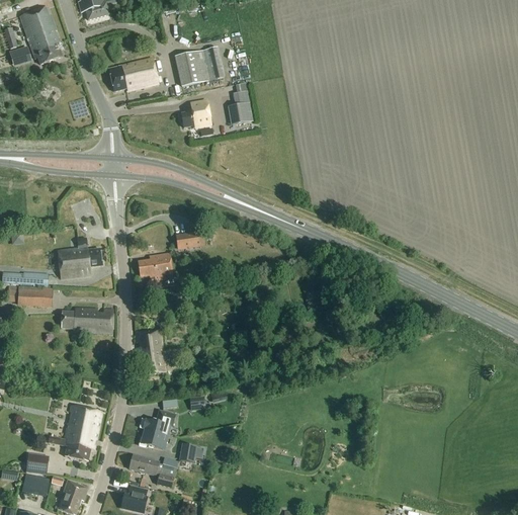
[(88,19),(109,14),(106,0),(79,0),(82,12),(86,11),(88,19)]
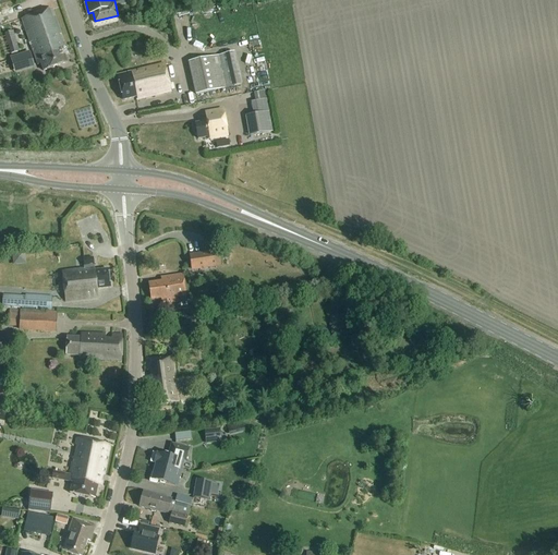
[(52,8),(22,16),(33,49),(35,53),(38,63),(41,62),(44,70),(68,62),(62,47),(65,46),(52,8)]
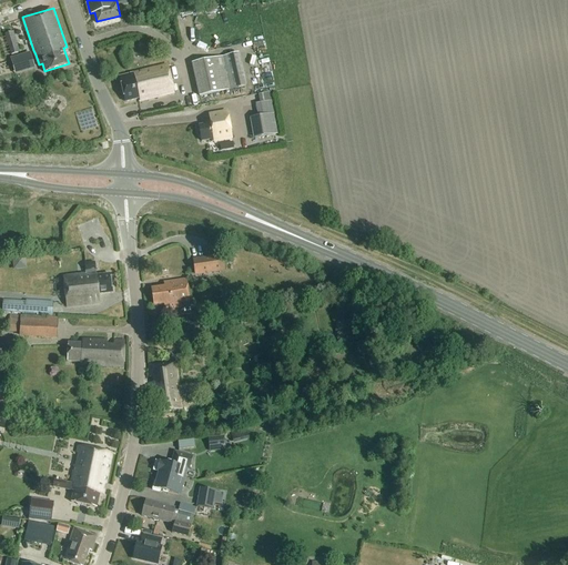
[(11,52),(20,50),(13,29),(4,32),(11,52)]
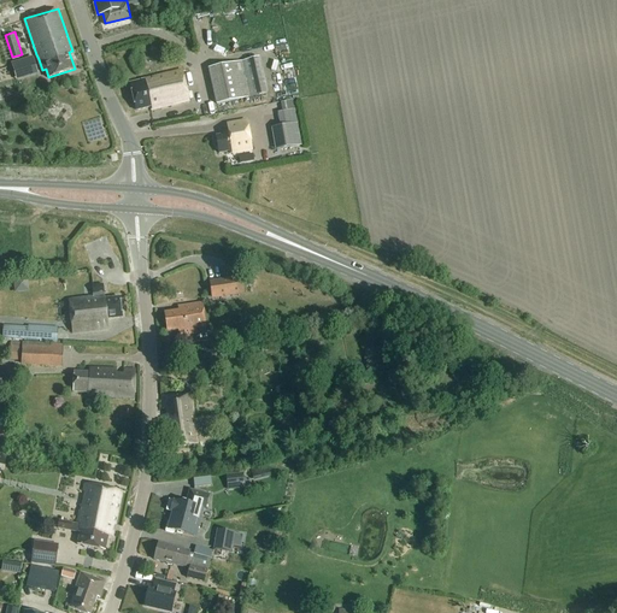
[(29,56),(12,60),(16,72),(33,68),(29,56)]
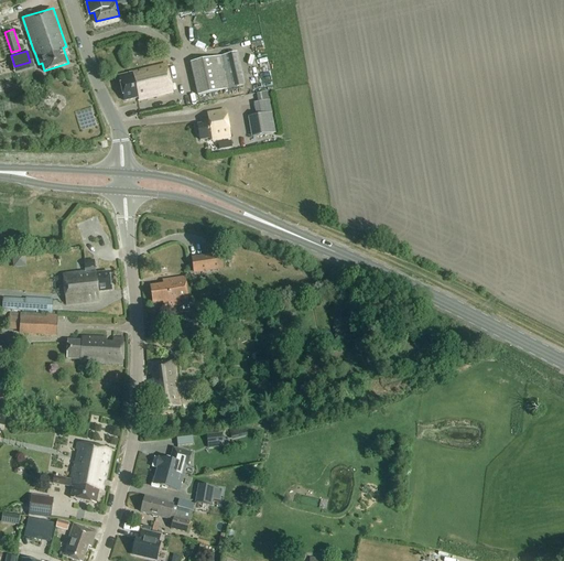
[(237,51),(190,61),(197,94),(243,84),(237,51)]
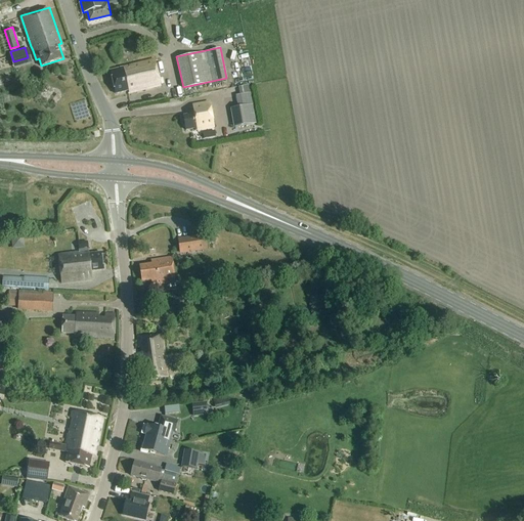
[(155,58),(111,69),(116,92),(128,89),(129,92),(162,85),(155,58)]
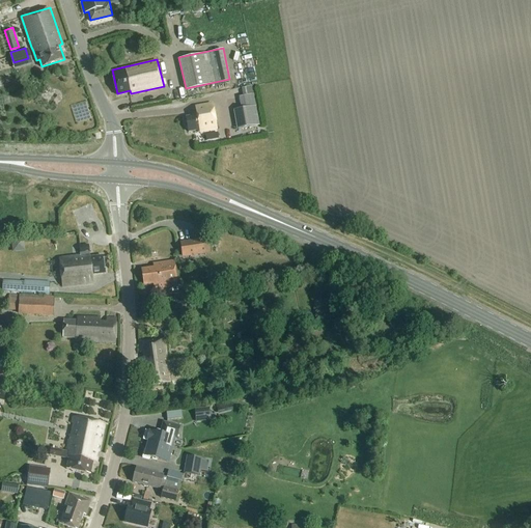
[(242,86),(243,93),(254,91),(253,84),(242,86)]
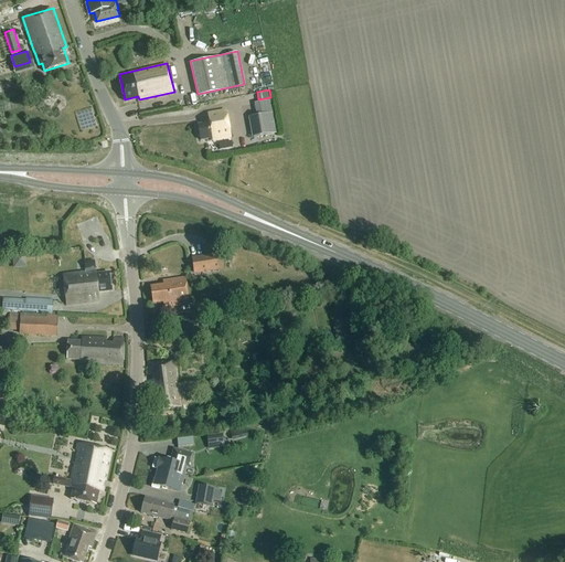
[(211,138),(232,135),(226,108),(209,112),(210,119),(199,122),(201,137),(211,136),(211,138)]
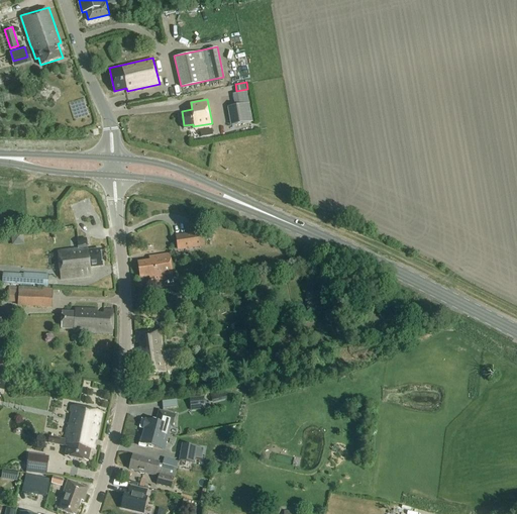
[(252,119),(249,102),(227,106),(231,123),(252,119)]
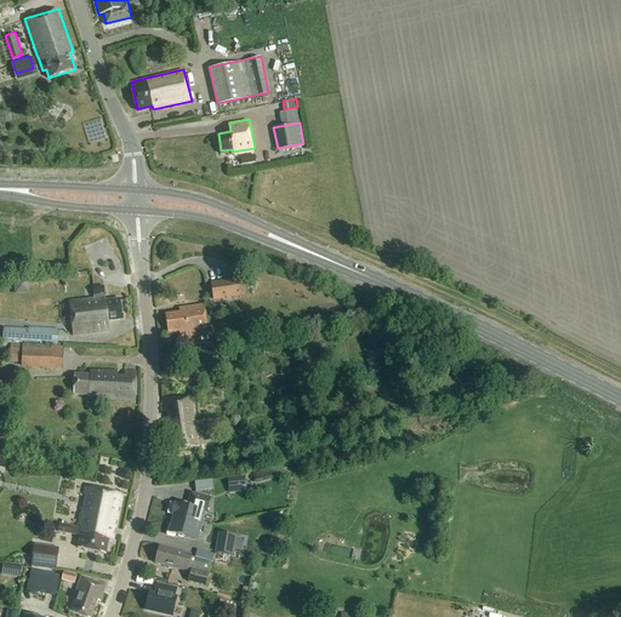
[(33,275),(18,276),(18,290),(33,290),(33,275)]
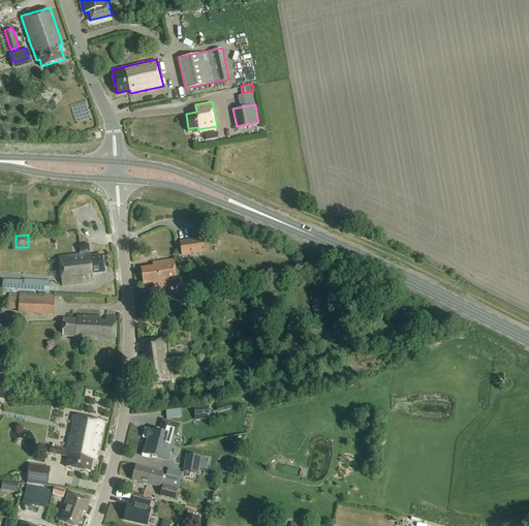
[(207,236),(180,240),(181,242),(183,254),(198,251),(209,250),(207,236)]
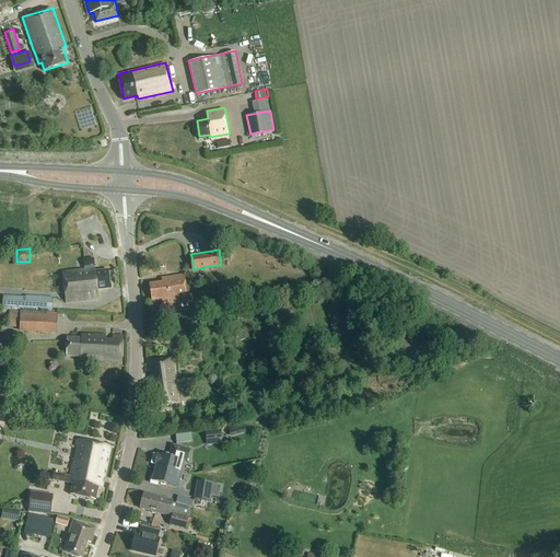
[(107,268),(95,269),(94,256),(84,257),(85,267),(61,270),(65,301),(97,297),(97,288),(109,287),(107,268)]
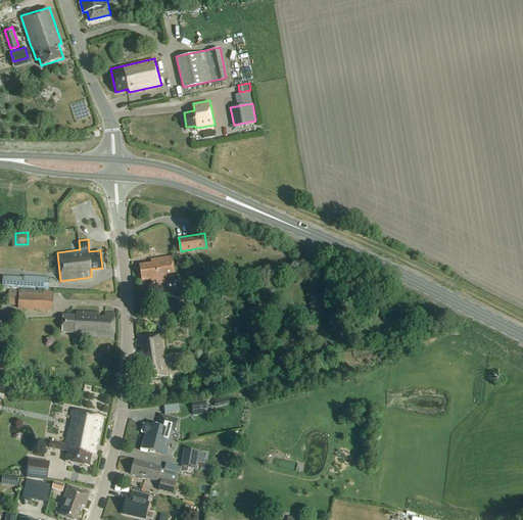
[(165,276),(173,275),(170,255),(150,258),(150,262),(139,263),(141,279),(149,277),(150,280),(165,279),(165,276)]
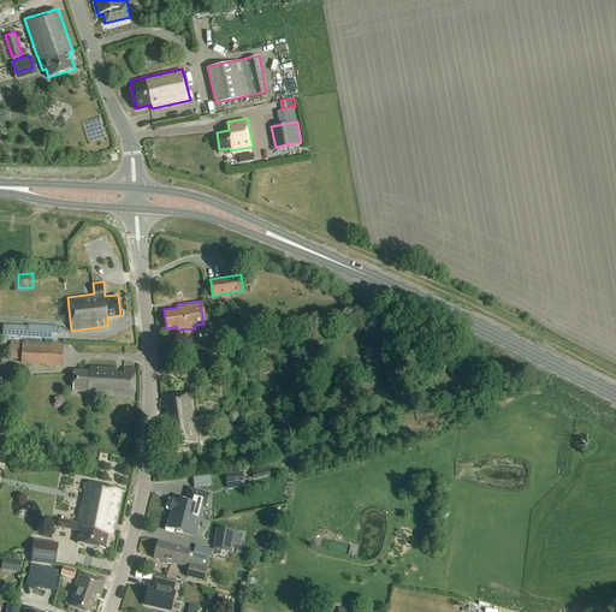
[(4,322),(3,334),(35,337),(35,339),(57,340),(58,324),(28,322),(28,324),(4,322)]
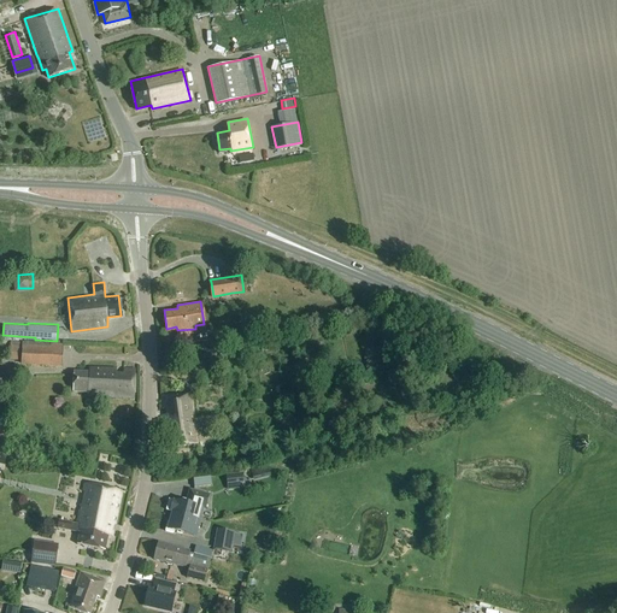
[(23,339),(22,345),(21,361),(62,365),(63,342),(23,339)]
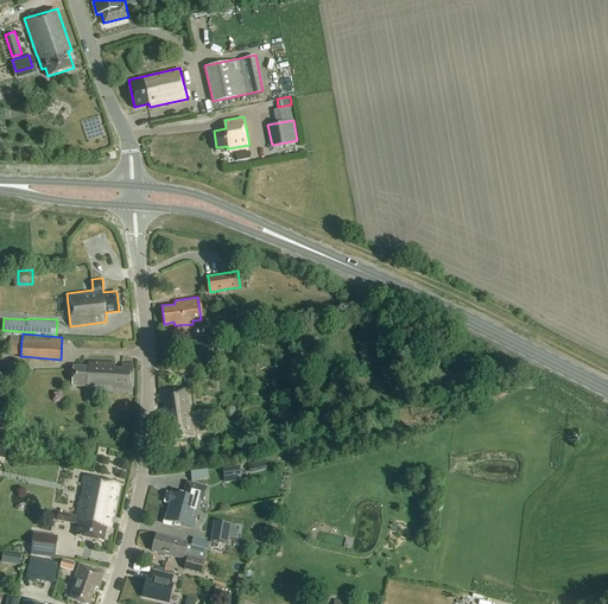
[(210,345),(195,348),(196,361),(213,358),(210,345)]
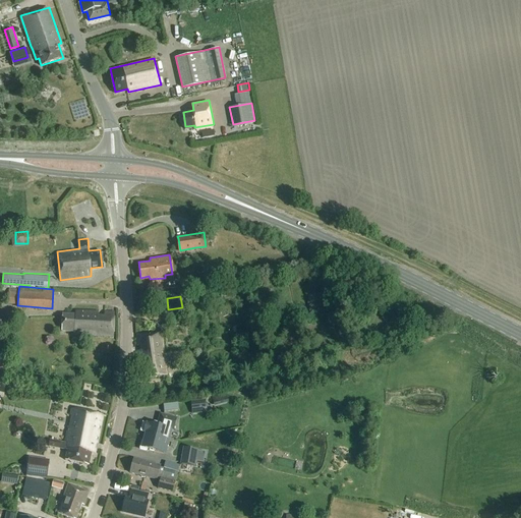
[(112,335),(113,311),(104,310),(104,317),(98,317),(98,310),(74,309),(74,313),(62,312),(61,329),(72,330),(72,333),(112,335)]
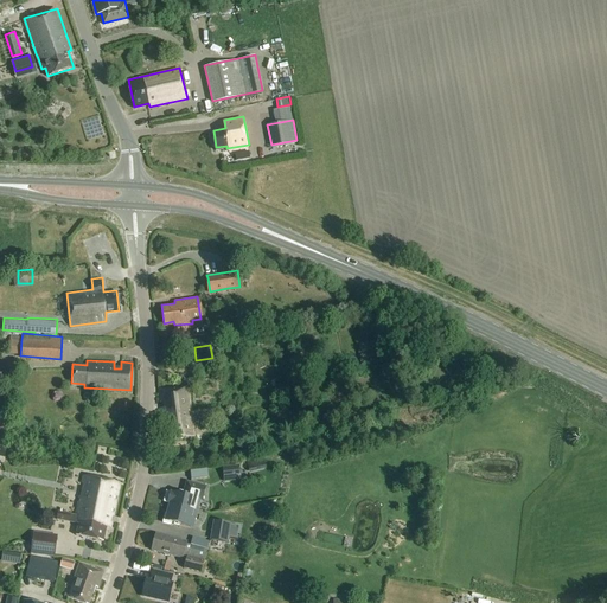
[(186,385),(158,387),(159,401),(161,399),(163,406),(160,408),(160,418),(163,418),(164,425),(166,425),(168,437),(192,435),(191,422),(190,418),(221,415),(219,405),(189,409),(186,385)]
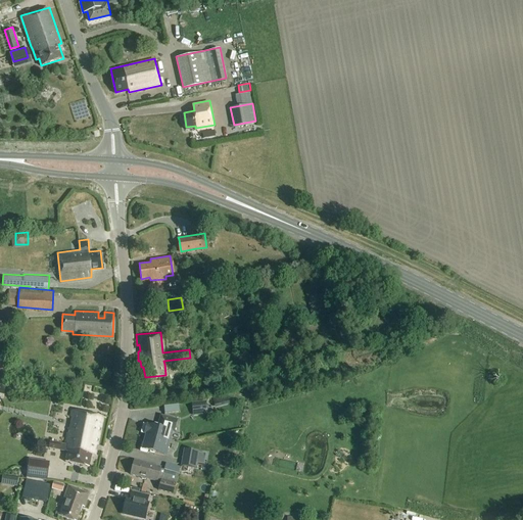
[(1,350),(1,367),(10,367),(10,350),(1,350)]
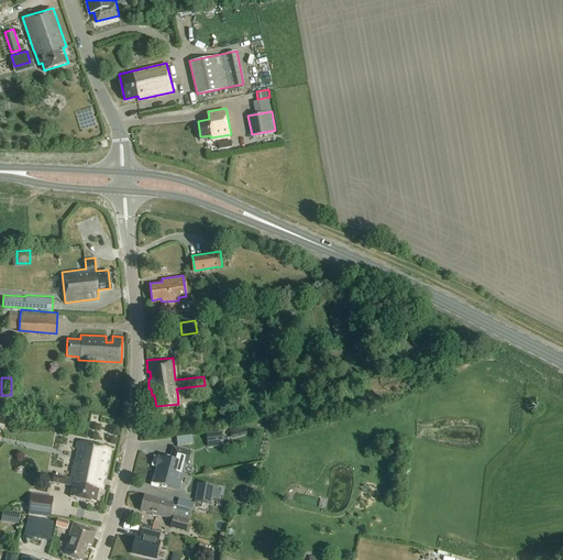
[(208,446),(223,443),(222,429),(206,431),(208,446)]
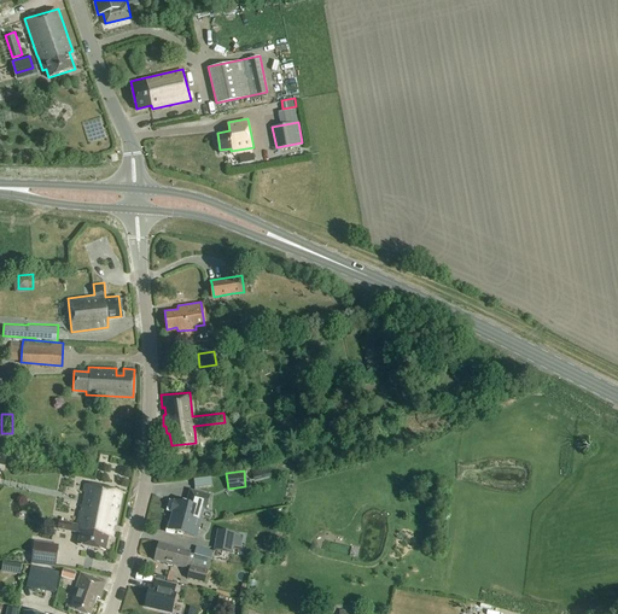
[(86,483),(77,522),(59,518),(57,526),(80,531),(77,544),(105,549),(109,534),(112,534),(122,491),(86,483)]
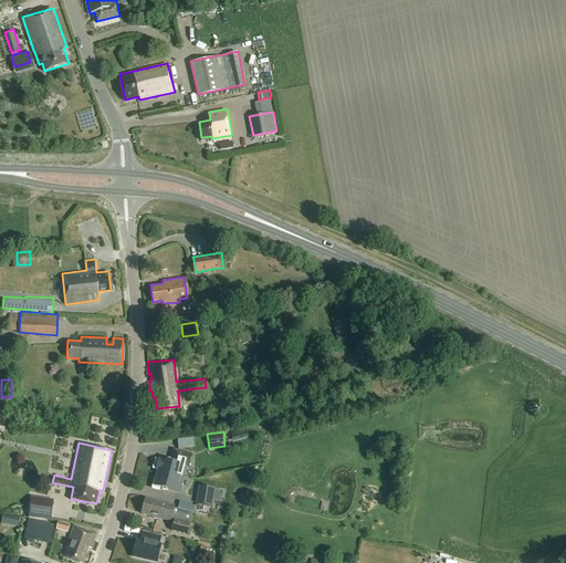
[(158,468),(157,471),(166,473),(167,471),(184,476),(187,464),(188,464),(191,452),(174,448),(171,457),(169,457),(169,460),(155,457),(153,467),(158,468)]
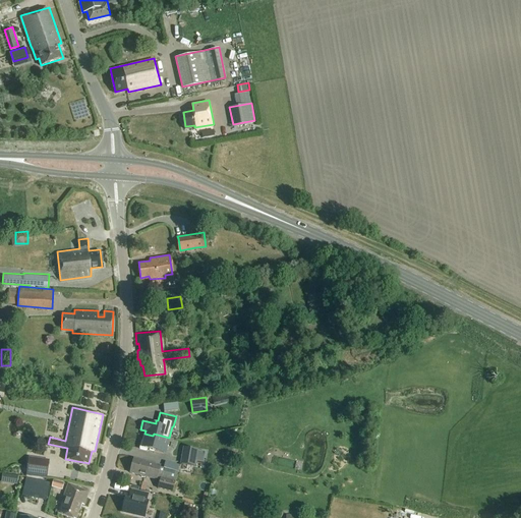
[(153,436),(145,434),(142,440),(141,439),(139,447),(148,449),(148,447),(163,451),(165,446),(167,447),(169,438),(154,434),(153,436)]
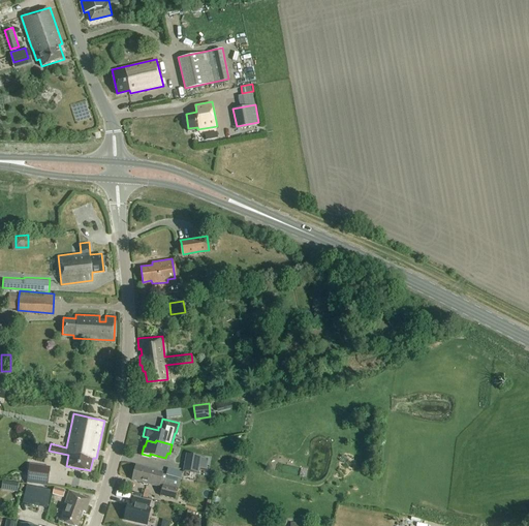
[(196,471),(199,455),(187,453),(185,469),(196,471)]
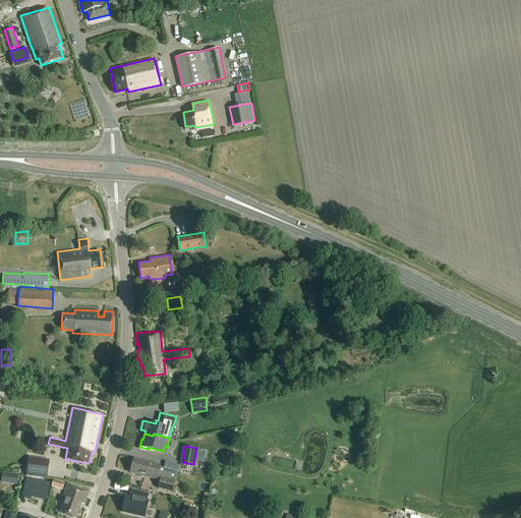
[(49,458),(29,455),(25,473),(47,476),(49,458)]
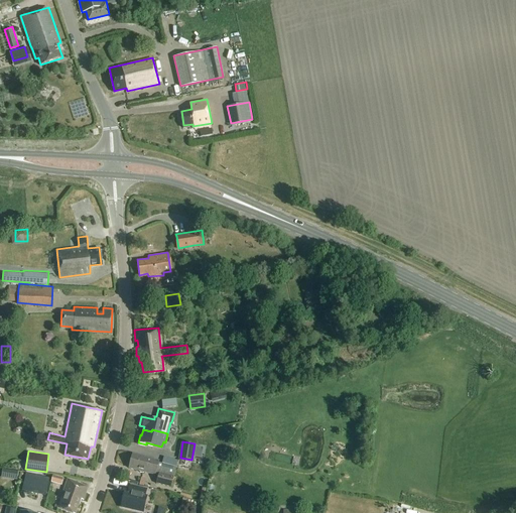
[(159,460),(133,453),(129,467),(154,474),(155,473),(158,474),(156,481),(170,484),(171,481),(175,466),(158,462),(159,460)]
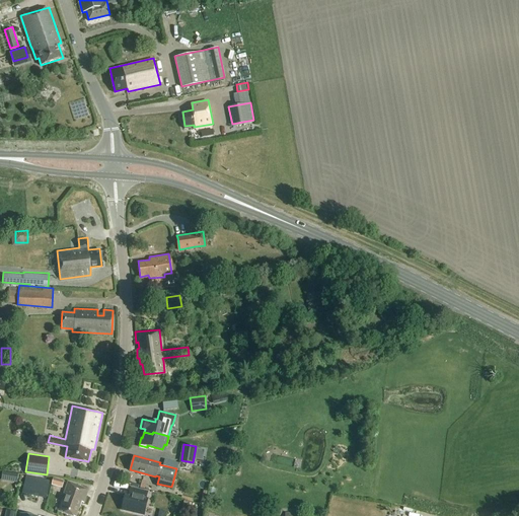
[(2,471),(1,478),(16,482),(17,473),(2,471)]
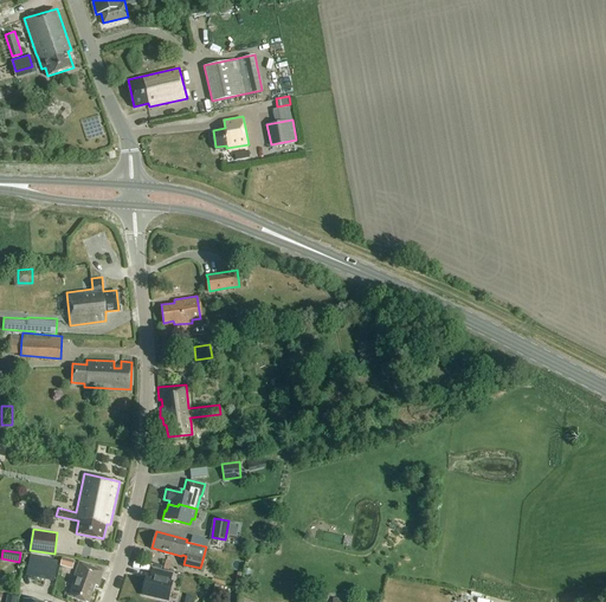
[(75,558),(63,555),(60,563),(72,567),(75,558)]
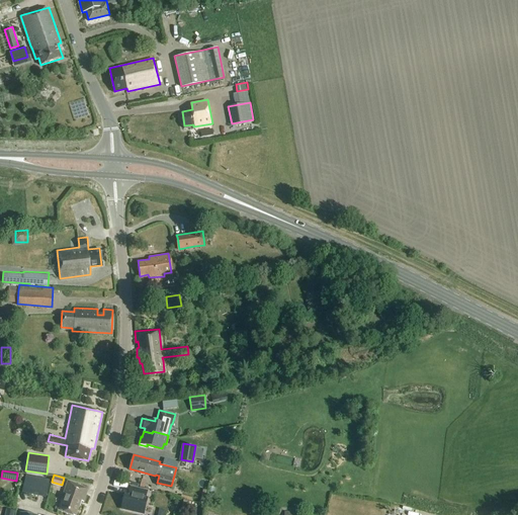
[(76,514),(78,507),(81,500),(84,500),(88,488),(68,481),(58,508),(76,514)]
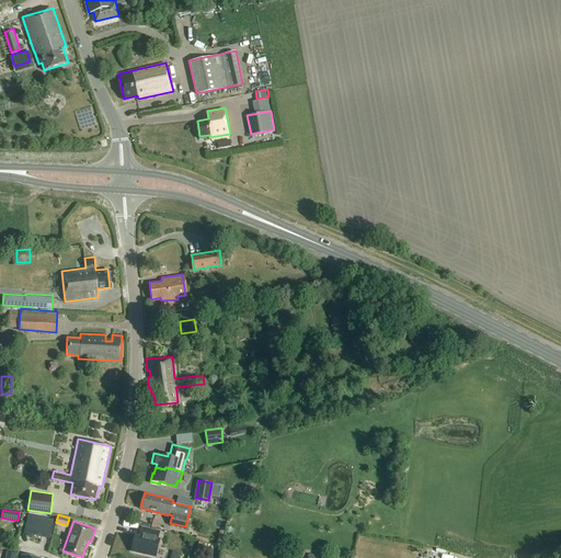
[(157,537),(159,531),(141,526),(139,539),(135,538),(132,549),(156,555),(159,538),(157,537)]
